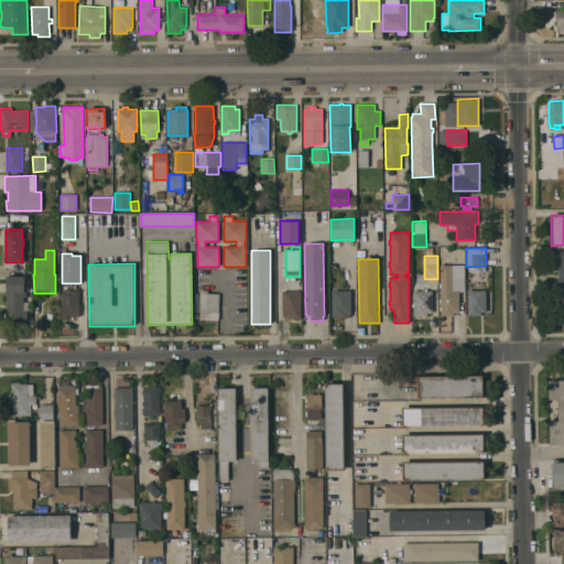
[(441,264),(465,264),(465,291),(458,291),(459,312),(454,312),(454,315),(441,315),(441,264)]
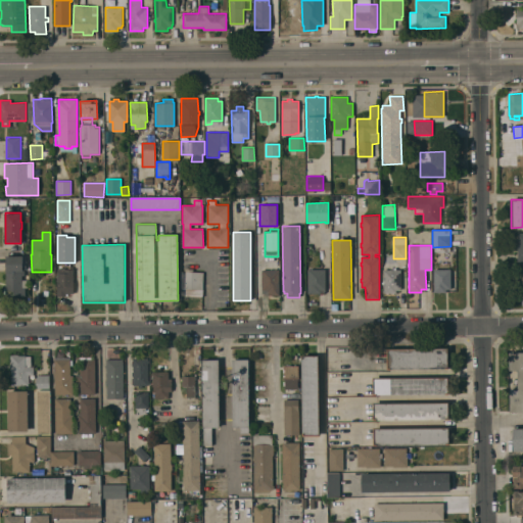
[(6,255),(22,255),(22,265),(26,265),(26,269),(22,269),(22,270),(25,270),(25,276),(22,276),(22,280),(29,280),(29,287),(26,287),(26,296),(6,296),(6,294),(4,293),(4,288),(6,287),(6,255)]
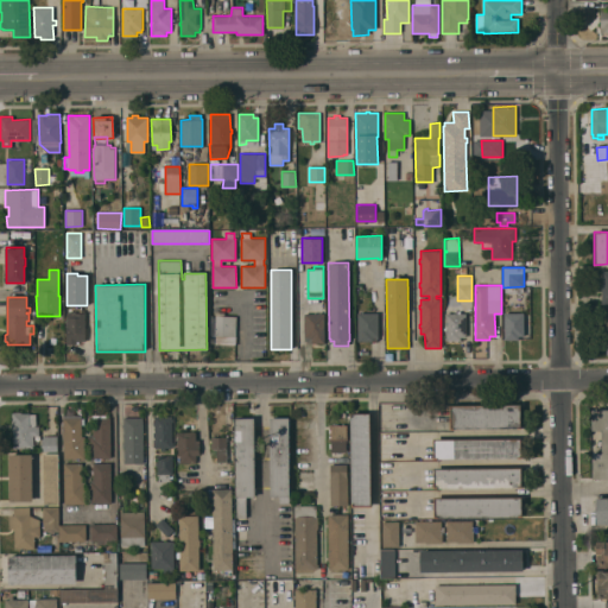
[(67,317),(67,311),(76,311),(76,312),(81,312),(81,310),(84,310),(84,312),(86,312),(86,341),(78,341),(78,343),(67,343),(67,317)]
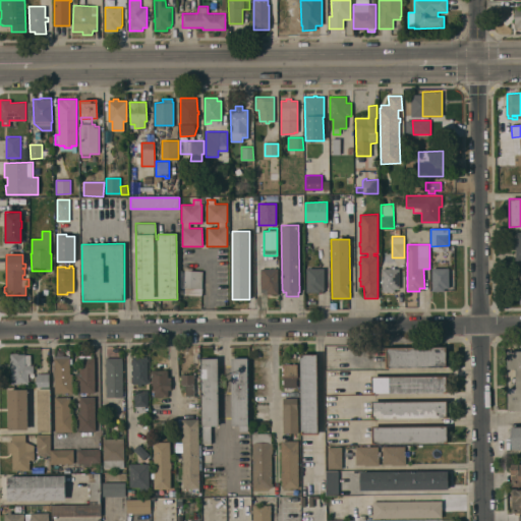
[(278,294),(261,294),(261,269),(273,269),(273,267),(276,267),(276,269),(278,269),(278,294)]
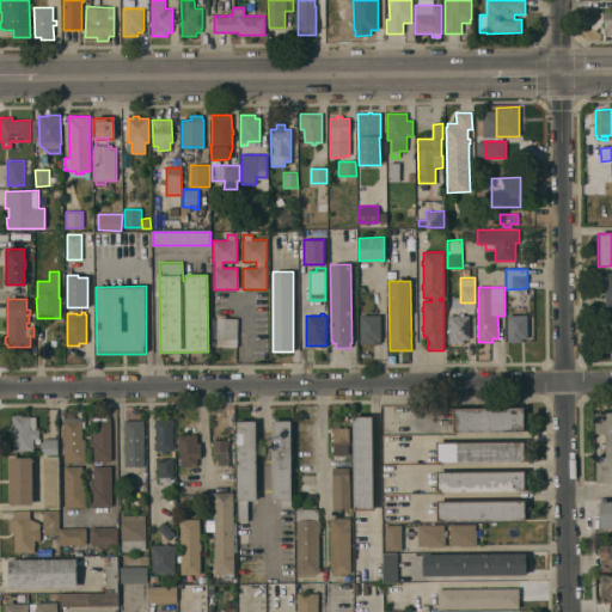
[(216,338),(218,318),(216,318),(216,314),(226,314),(226,318),(238,318),(237,338),(236,348),(216,347),(216,338)]
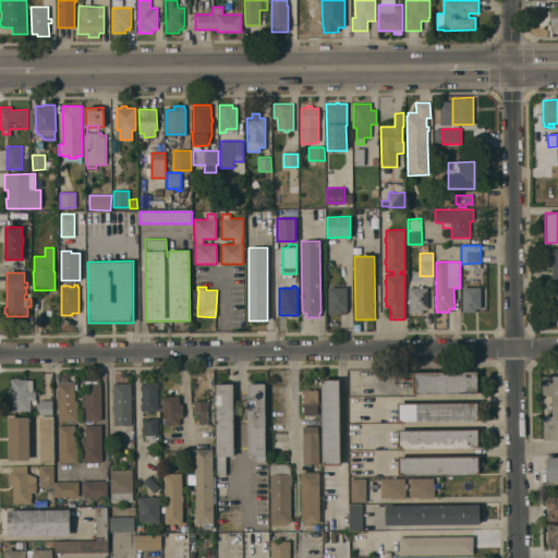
[(348,313),(328,313),(328,287),(347,287),(348,313)]
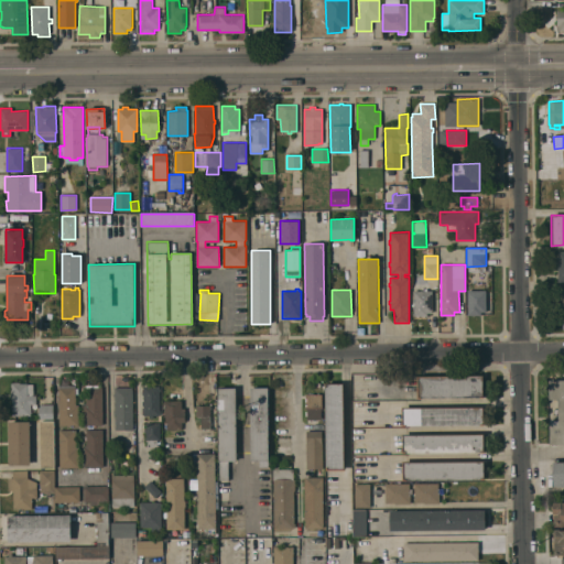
[(468,315),(467,290),(486,290),(486,312),(481,312),(481,315),(468,315)]
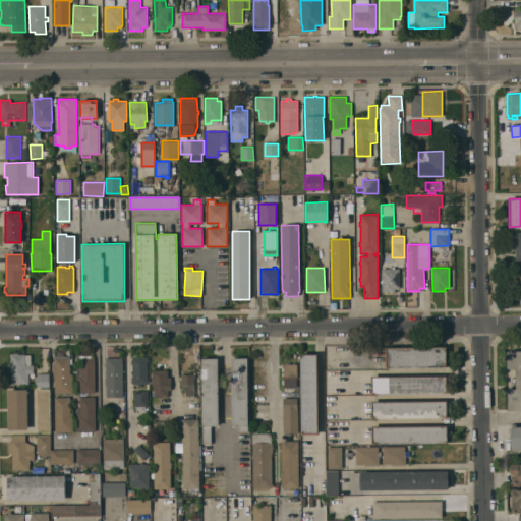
[(399,269),(399,289),(395,289),(395,292),(382,292),(382,269),(399,269)]
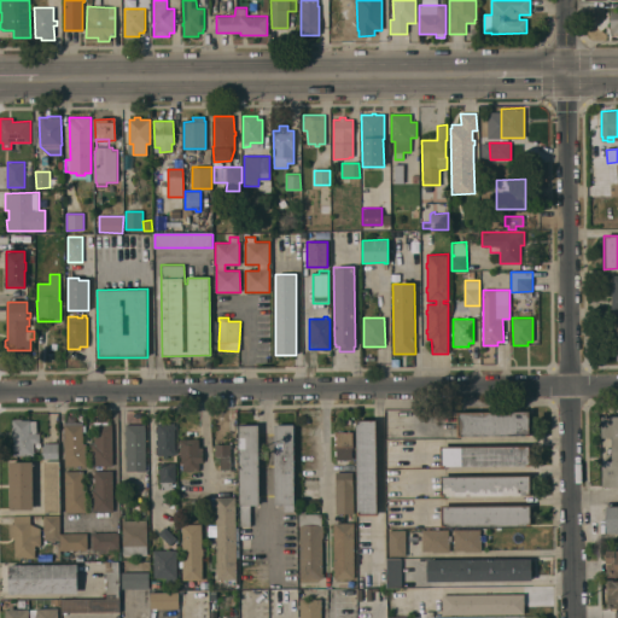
[(458,436),(456,410),(530,410),(530,436),(458,436)]
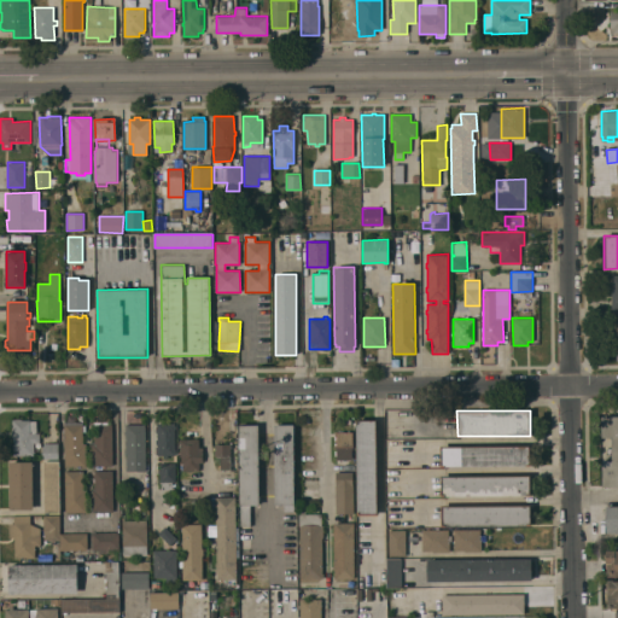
[(617,417),(617,487),(611,487),(611,488),(605,488),(602,488),(602,460),(612,460),(612,437),(601,437),(601,417),(617,417)]
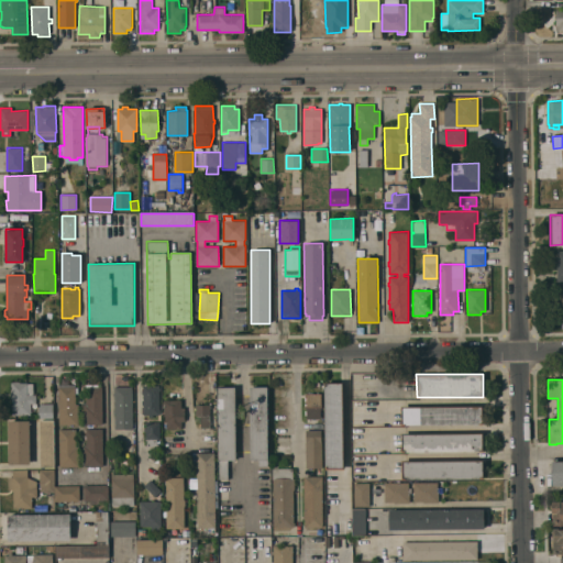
[(12,415),(12,398),(11,398),(11,382),(20,382),(20,383),(28,383),(28,384),(33,383),(33,395),(36,395),(36,404),(31,404),(31,415),(12,415)]
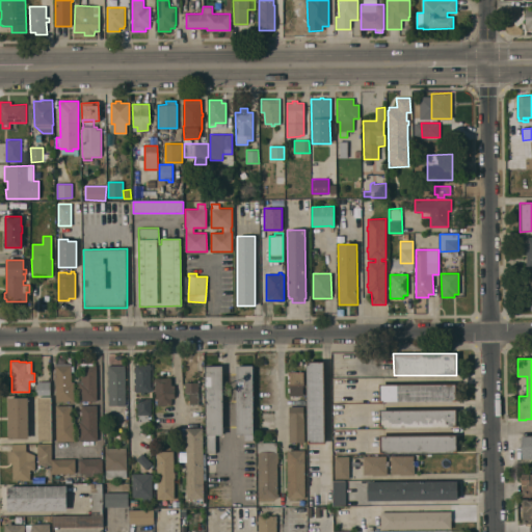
[(307,361),(325,361),(326,444),(308,444),(307,361)]
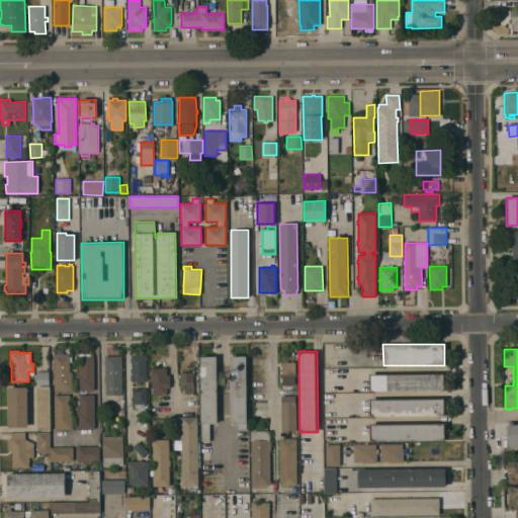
[(82,353),(91,353),(91,355),(94,355),(94,391),(77,391),(77,372),(79,372),(79,356),(82,356),(82,353)]
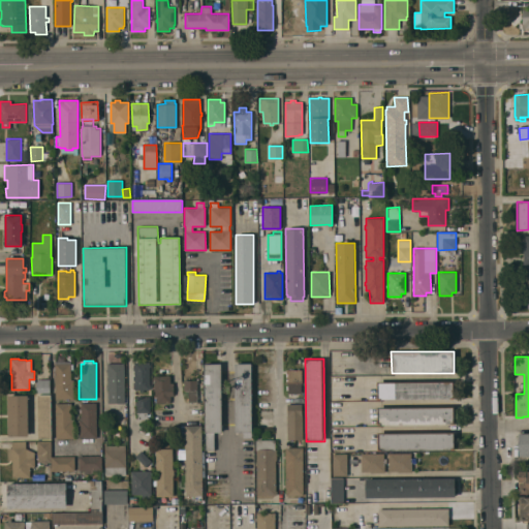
[(125,403),(109,403),(107,389),(106,389),(106,384),(107,384),(107,372),(106,372),(106,369),(107,369),(107,364),(124,363),(125,403)]
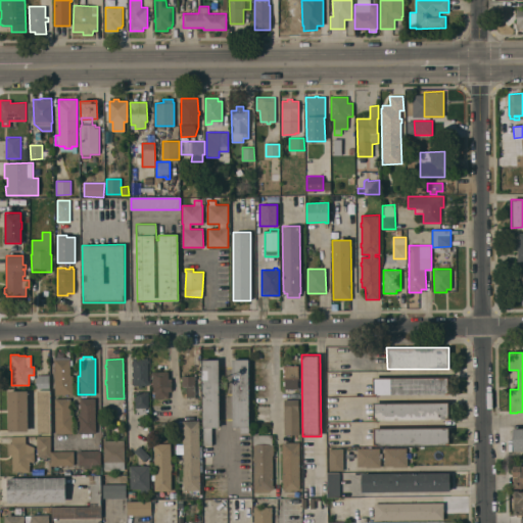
[(133,385),(133,381),(132,381),(132,378),(133,378),(133,366),(132,366),(132,363),(133,363),(133,359),(148,359),(148,360),(149,360),(149,363),(148,363),(148,380),(149,380),(149,383),(148,383),(148,385),(133,385)]
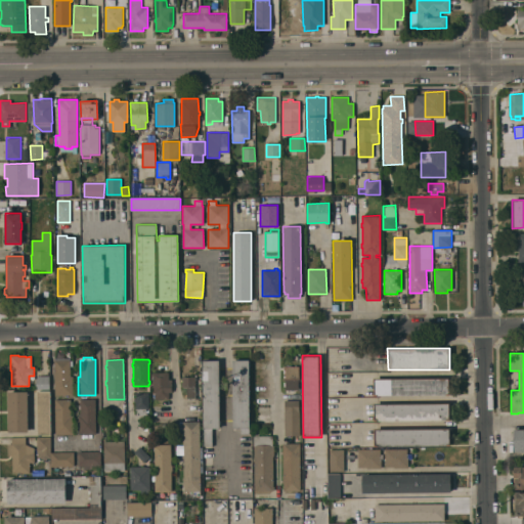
[(232,360),(249,359),(249,433),(241,433),(241,428),(233,428),(232,360)]
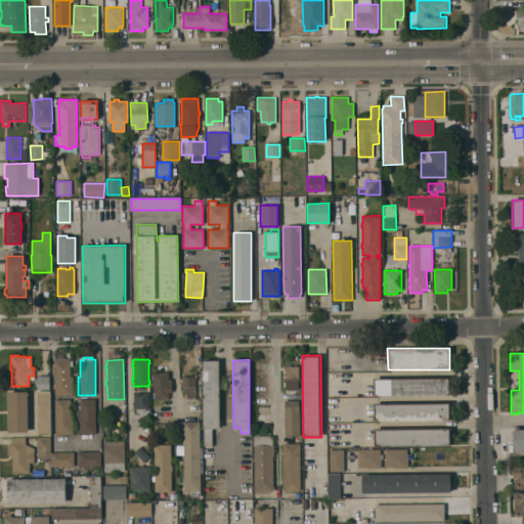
[(54,360),(70,360),(73,360),(73,366),(70,366),(71,377),(73,377),(73,395),(55,395),(54,360)]
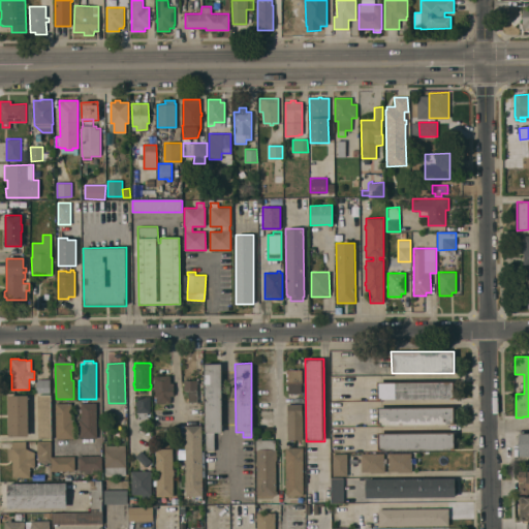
[(221,432),(214,432),(214,450),(206,450),(206,433),(205,364),(221,364),(221,432)]
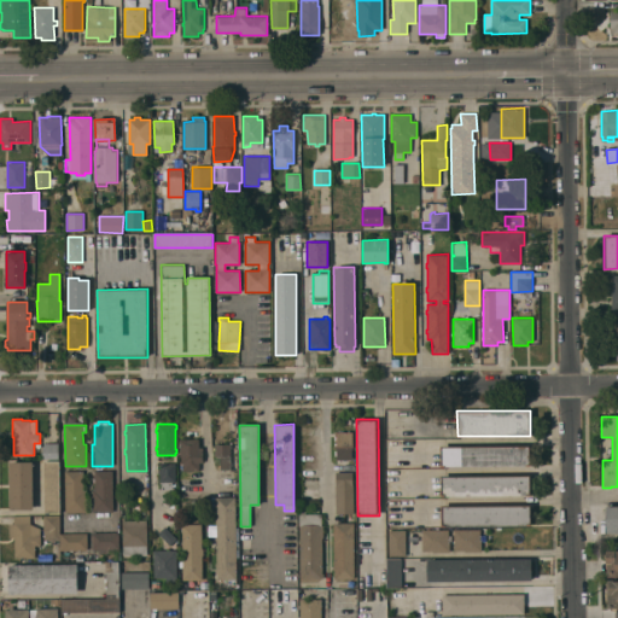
[(353,447),(351,447),(353,460),(340,460),(340,462),(337,462),(337,460),(336,455),(334,450),(336,450),(336,445),(334,445),(334,443),(336,443),(336,441),(334,441),(334,432),(338,432),(338,431),(343,431),(343,432),(348,432),(348,431),(350,431),(350,432),(353,432),(353,447)]
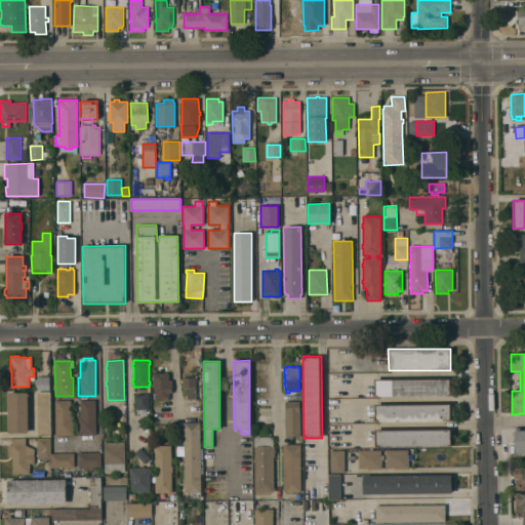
[(153,372),(169,372),(169,380),(172,380),(172,384),(172,393),(169,393),(169,400),(156,400),(156,393),(153,394),(153,372)]
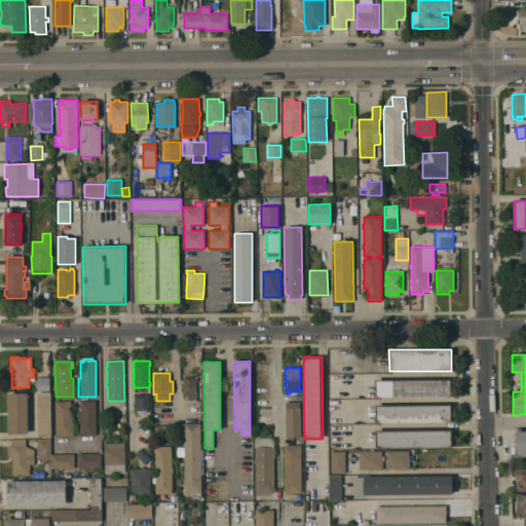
[(49,377),(49,390),(36,390),(36,380),(38,377),(49,377)]
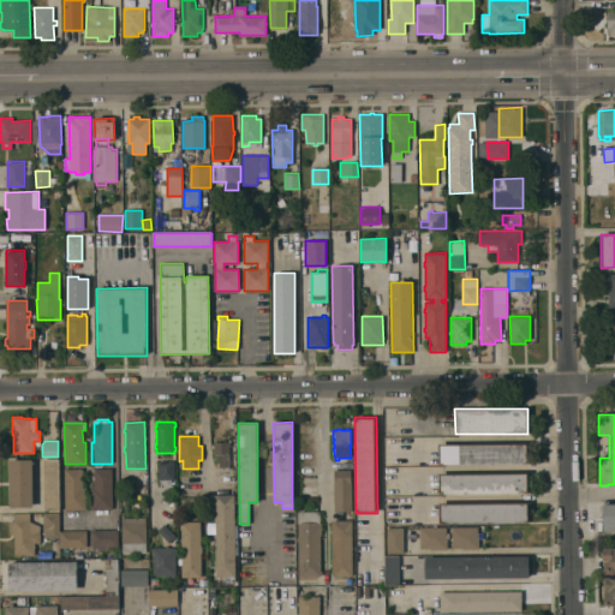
[(230,454),(228,454),(230,467),(219,467),(219,455),(216,455),(216,454),(214,454),(214,447),(213,447),(213,446),(214,446),(214,442),(230,442),(230,454)]
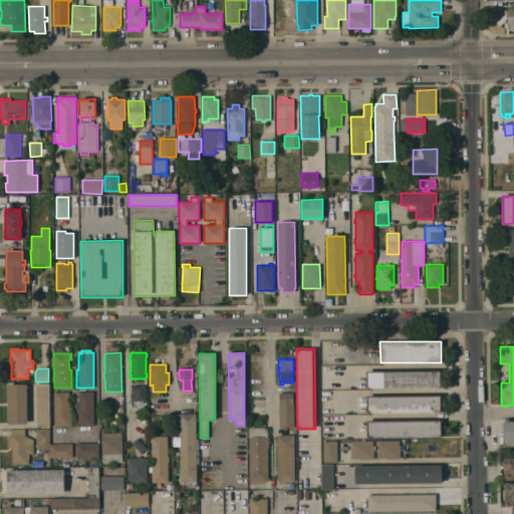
[(366,388),(366,370),(442,369),(442,387),(366,388)]
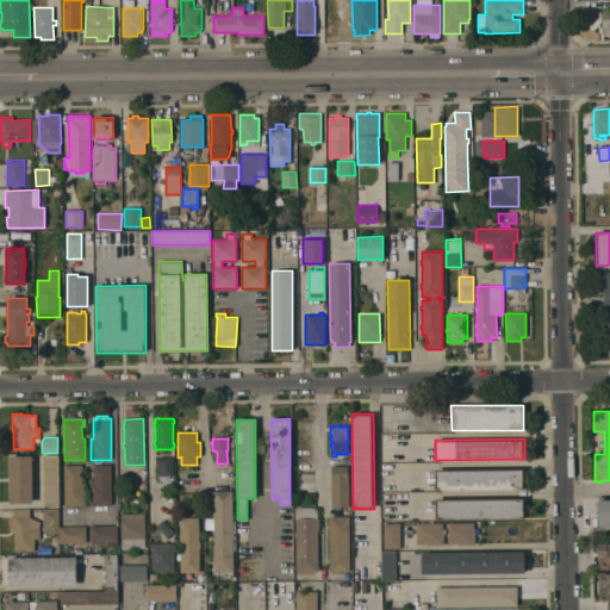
[(32,503),(10,503),(10,455),(32,455),(32,503)]
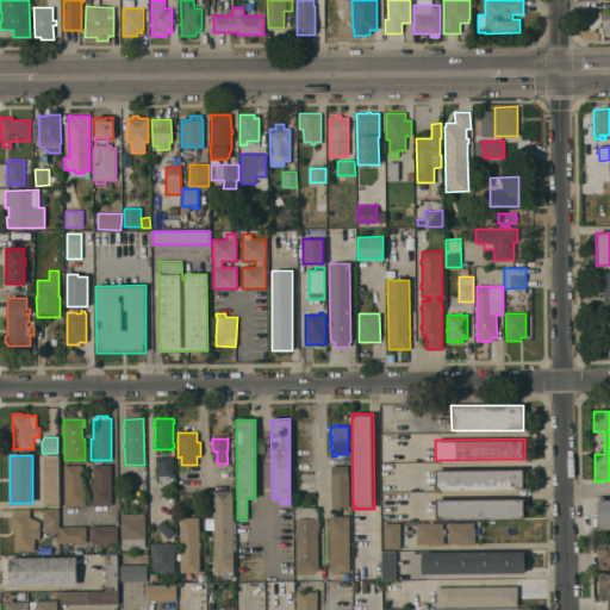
[(60,506),(44,506),(43,455),(58,455),(60,506)]
